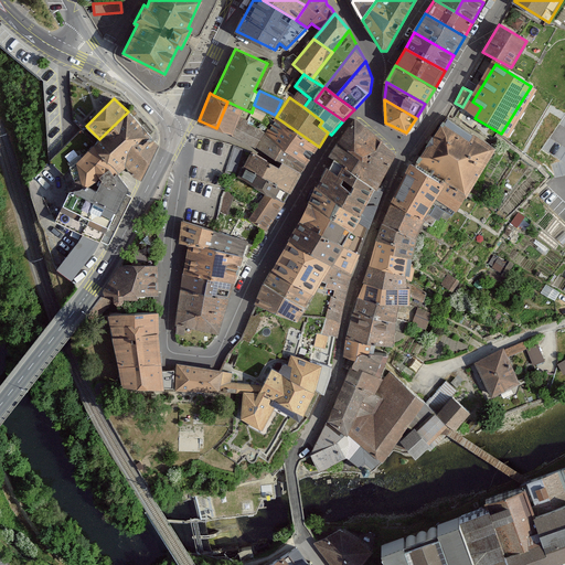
[(230,134),(242,108),(227,102),(216,128),(230,134)]
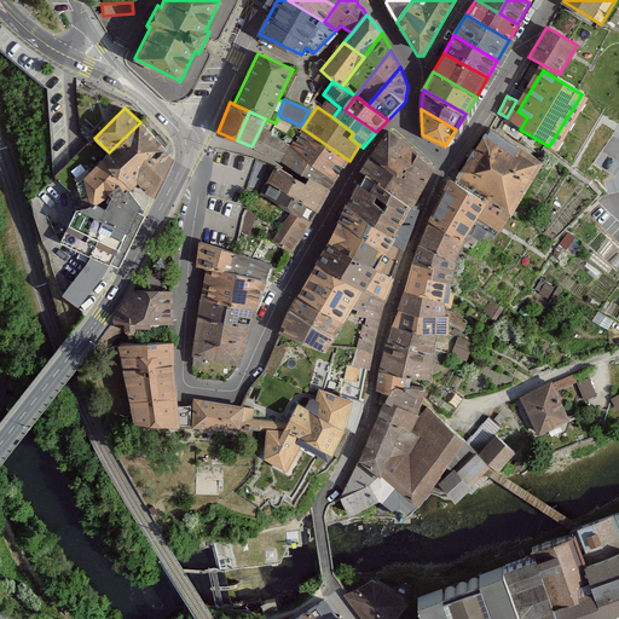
[(290,149),(270,136),(276,123),(265,119),(252,146),(282,161),(290,149)]
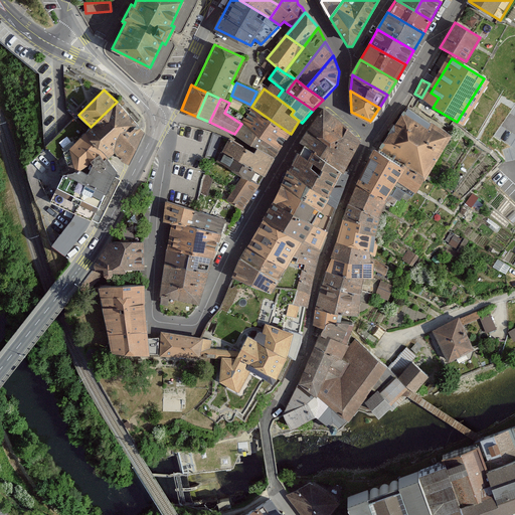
[(91,127),(87,131),(108,153),(110,155),(115,150),(123,159),(128,161),(142,131),(117,102),(91,127)]
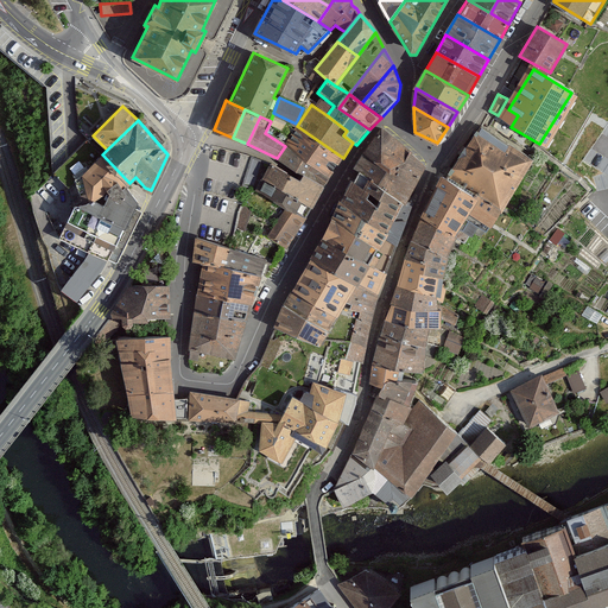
[(481,125),(448,176),(500,209),(533,158),(481,125)]
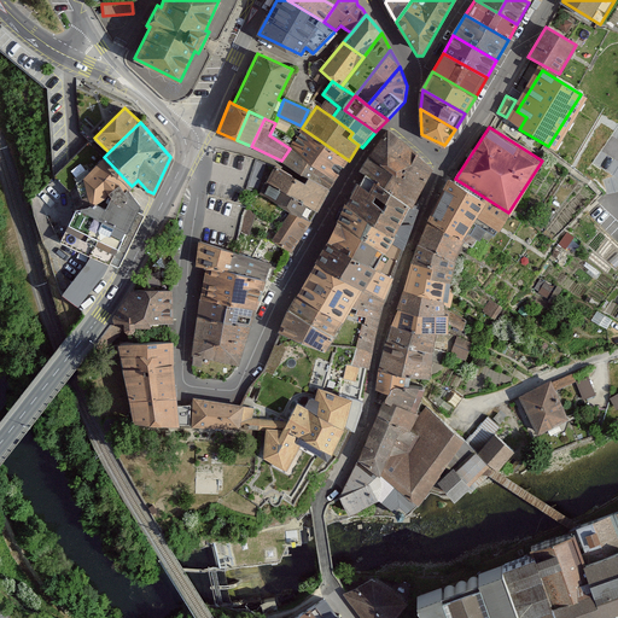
[(290,149),(334,178),(349,161),(302,128),(290,149)]
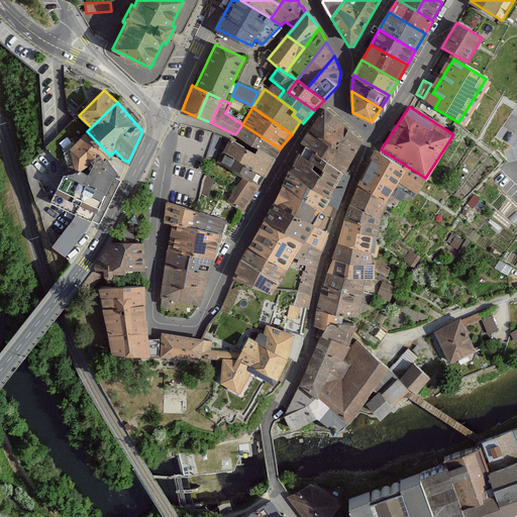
[(301,144),(305,147),(342,174),(355,151),(360,141),(326,111),(312,127),(301,144)]
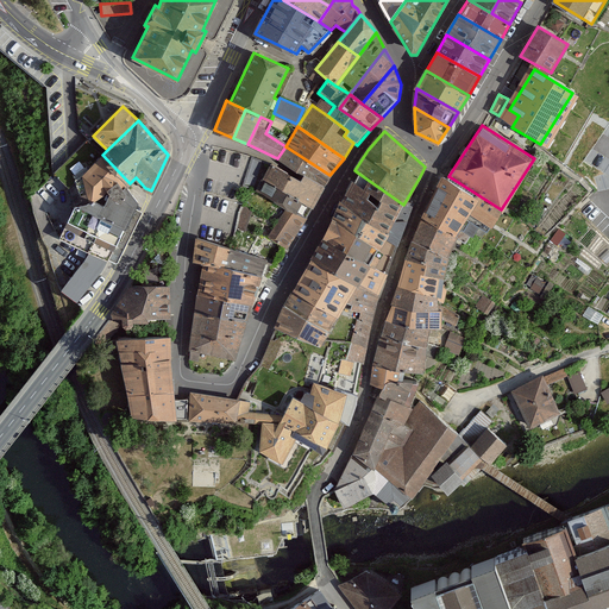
[(102,155),(88,139),(68,161),(55,173),(69,187),(75,207),(82,205),(76,182),(102,155)]
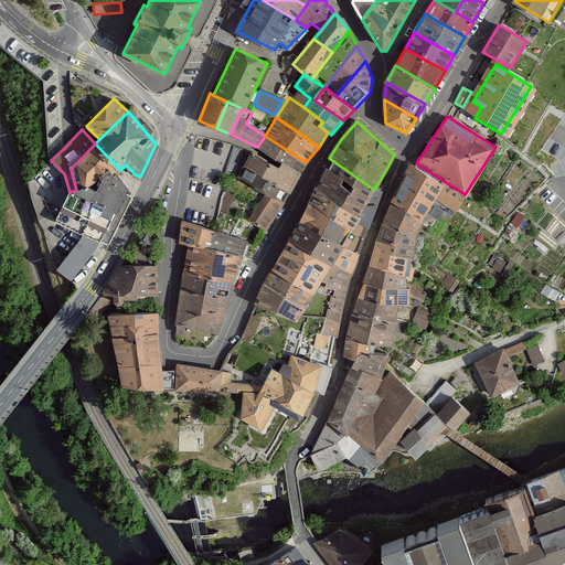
[(265,136),(257,147),(283,162),(300,173),(306,162),(265,136)]
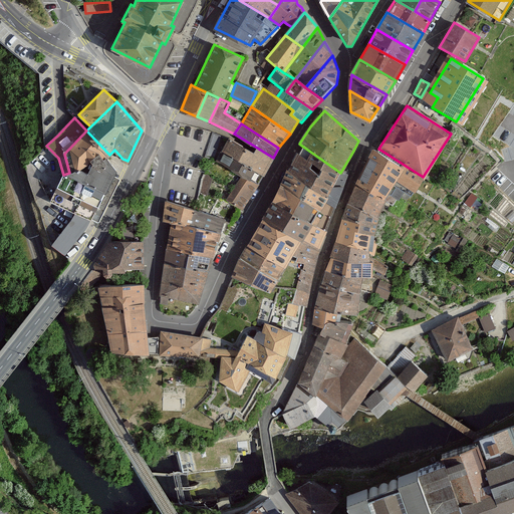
[(63,175),(50,200),(77,213),(91,220),(115,169),(104,156),(107,153),(86,131),(64,154),(69,173),(63,175)]
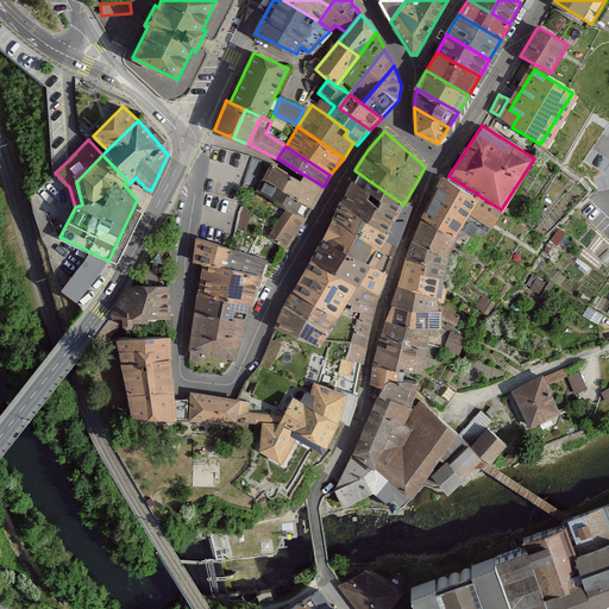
[(244,183),(252,187),(261,161),(252,158),(244,183)]
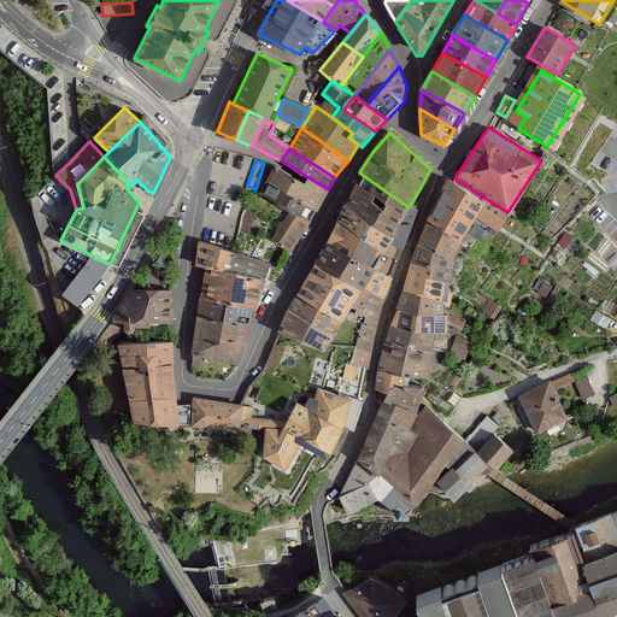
[(265,181),(315,210),(325,193),(328,189),(309,177),(306,182),(305,184),(274,166),(265,181)]
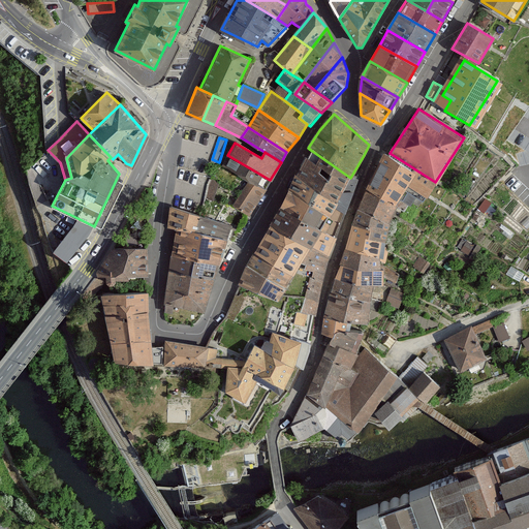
[(337,205),(350,178),(312,151),(297,178),(337,205)]
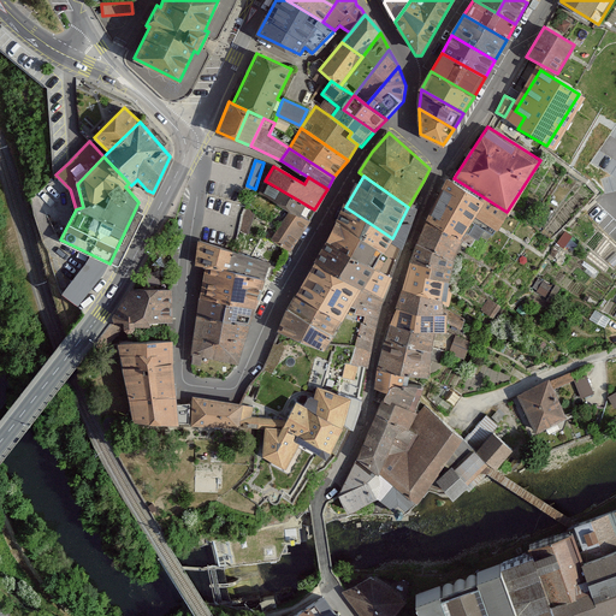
[(493,231),(507,212),(454,178),(449,176),(426,223),(461,241),(467,231),(477,236),(483,225),(493,231)]
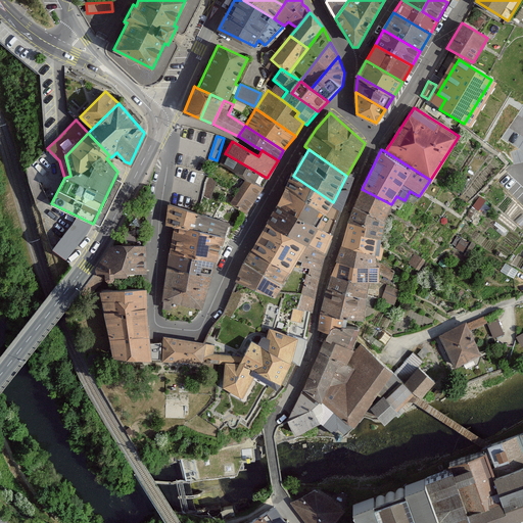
[(263,186),(267,178),(225,153),(221,162),(247,178),(263,186)]
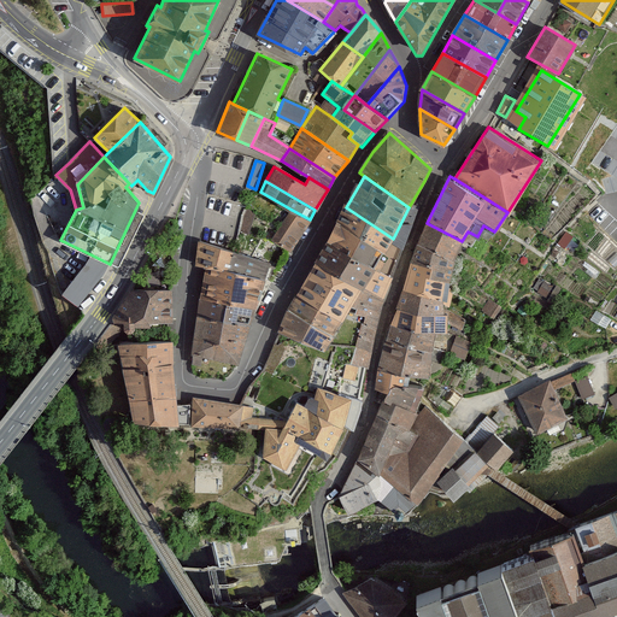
[(391,244),(393,239),(346,207),(338,223),(385,254),(391,244)]
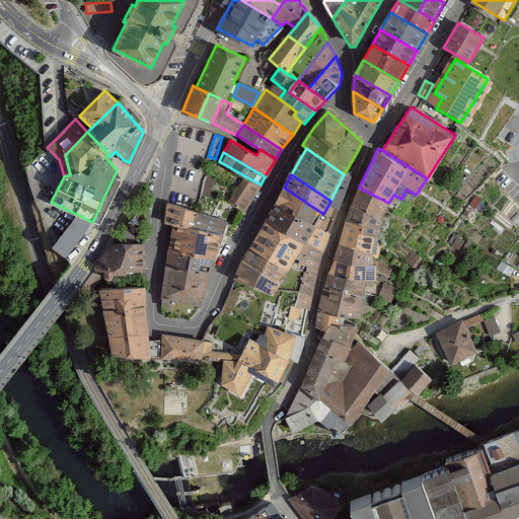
[(337,209),(350,177),(344,174),(330,201),(328,205),(337,209)]
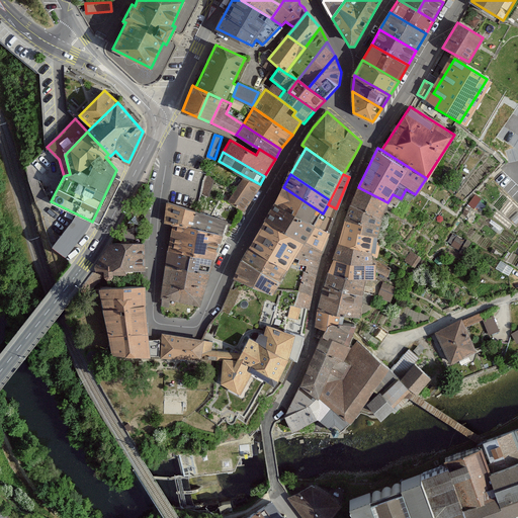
[(213,179),(205,175),(202,180),(200,193),(208,197),(213,179)]
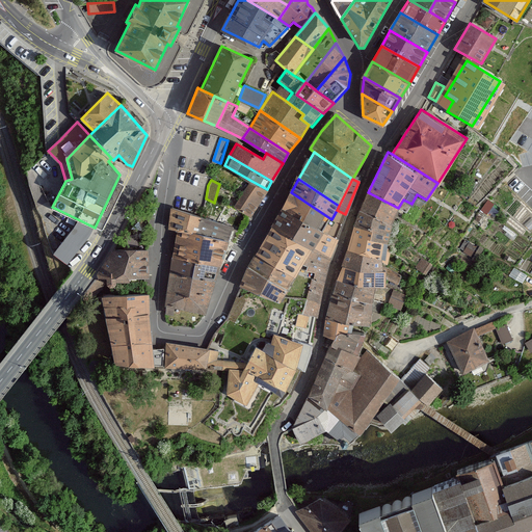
[(251,181),(235,206),(251,216),(267,189),(251,181)]
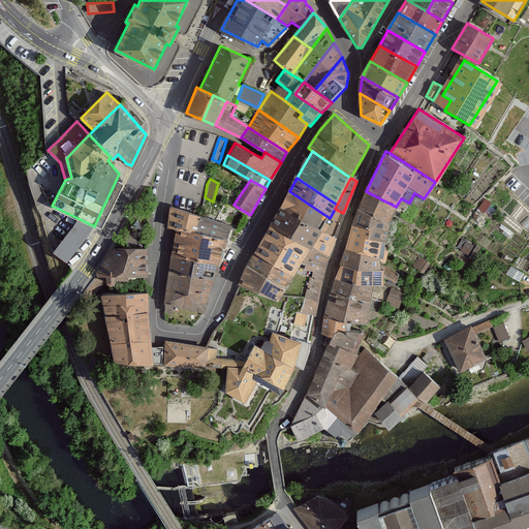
[(321,231),(330,218),(289,191),(280,208),(321,231)]
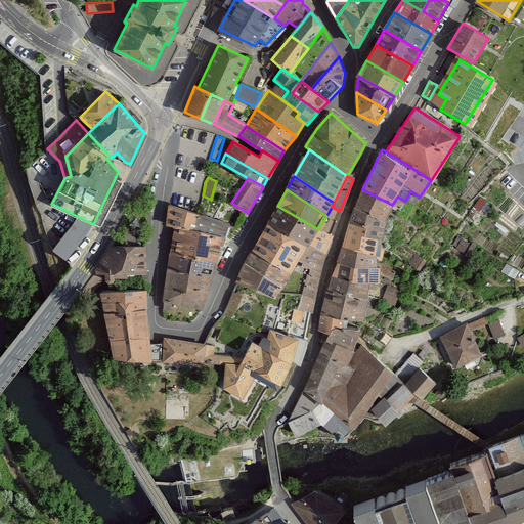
[(384,222),(392,205),(362,189),(355,208),(384,222)]
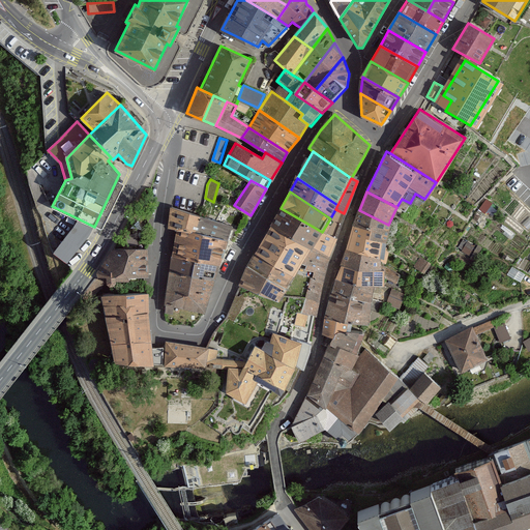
[(169,227),(177,229),(197,234),(200,215),(172,207),(169,227)]
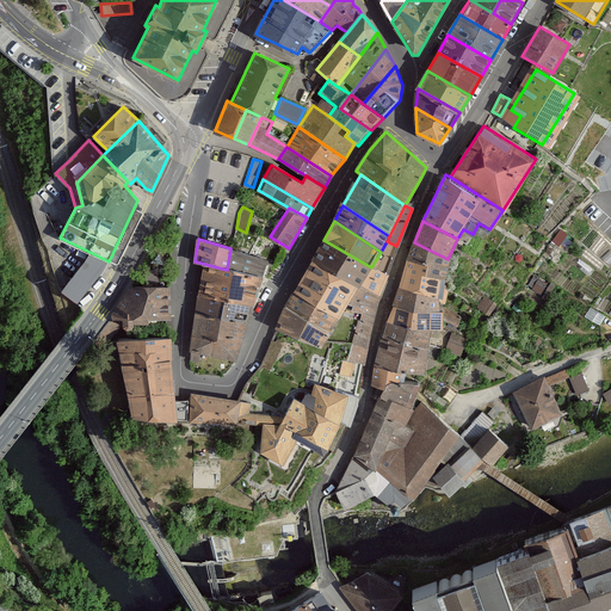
[(360,287),(371,267),(323,240),(312,261),(359,289),(360,287)]
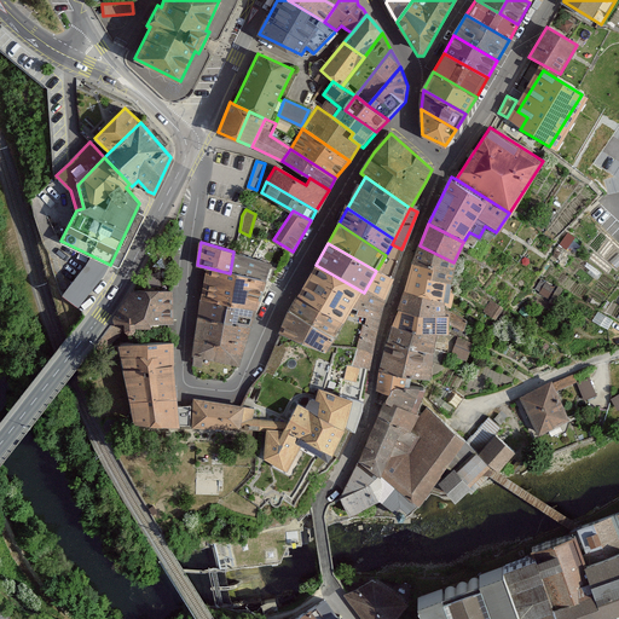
[(401,249),(392,244),(386,255),(376,271),(391,278),(401,249)]
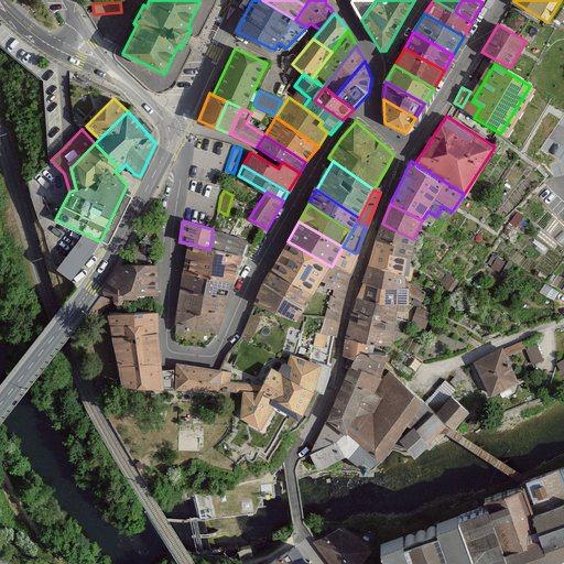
[(392,256),(410,259),(413,239),(382,224),(376,241),(394,246),(392,256)]
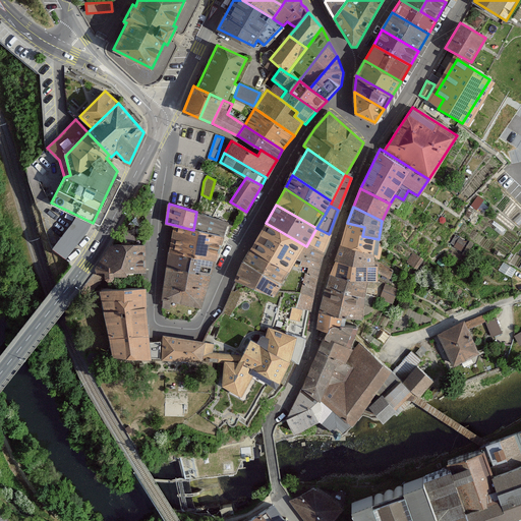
[(196,212),(193,230),(224,237),(228,222),(196,212)]
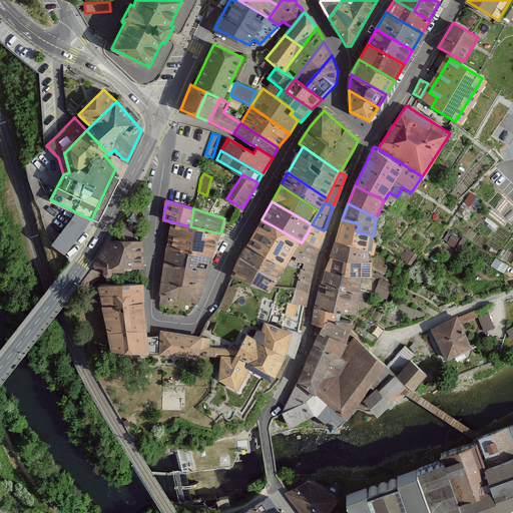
[(77,212),(52,243),(65,253),(91,219),(77,212)]
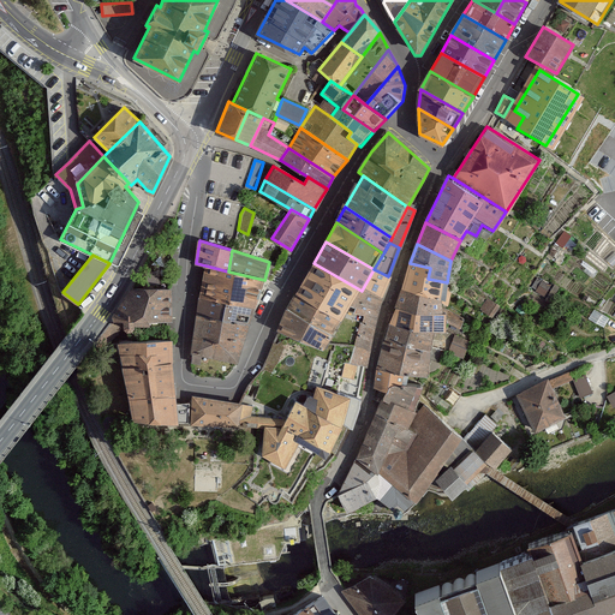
[(351,304),(362,291),(314,263),(296,294),(339,321),(351,304)]
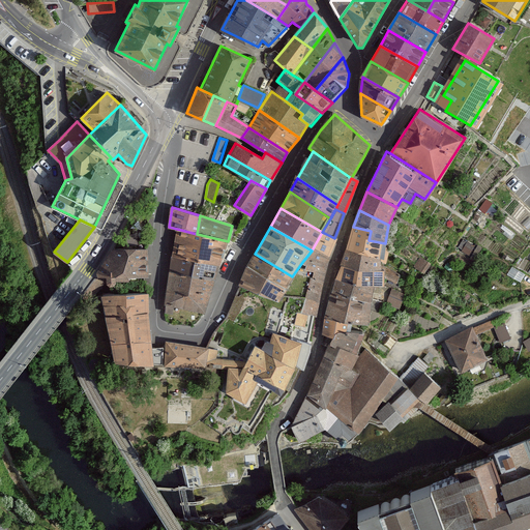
[(384,260),(385,243),(369,240),(371,231),(353,227),(347,249),(381,260),(384,260)]
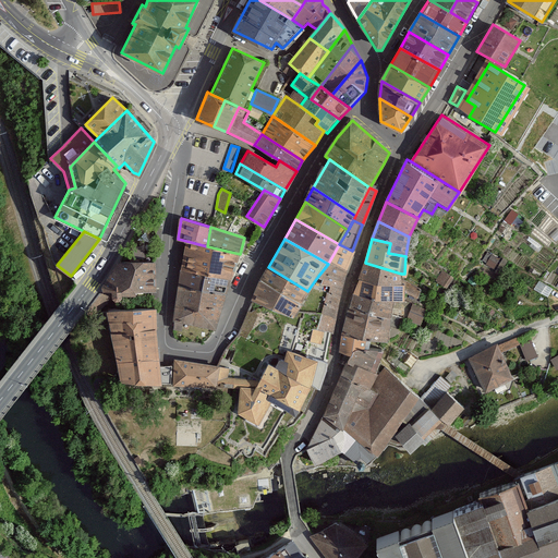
[(186,241),(181,270),(205,277),(231,280),(240,254),(207,246),(186,241)]
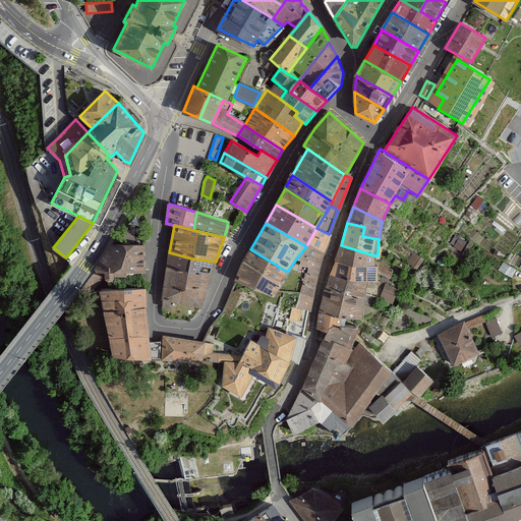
[(316,228),(307,244),(324,252),(329,234),(316,228)]
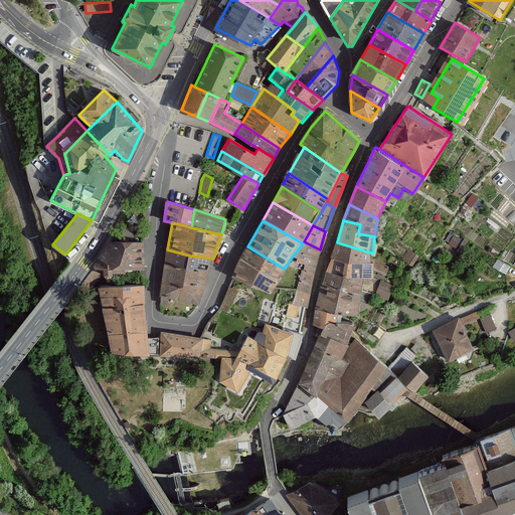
[(144,268),(144,240),(112,240),(96,268),(103,268),(103,273),(106,275),(110,275),(112,273),(112,267),(144,268)]
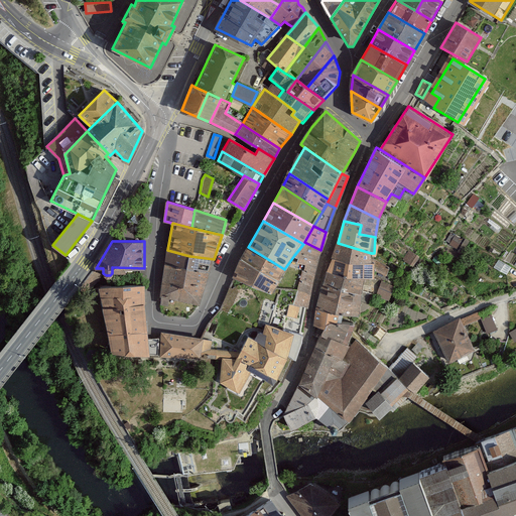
[(303,244),(294,255),(298,257),(297,263),(304,264),(302,272),(312,274),(320,250),(304,242),(303,244)]
